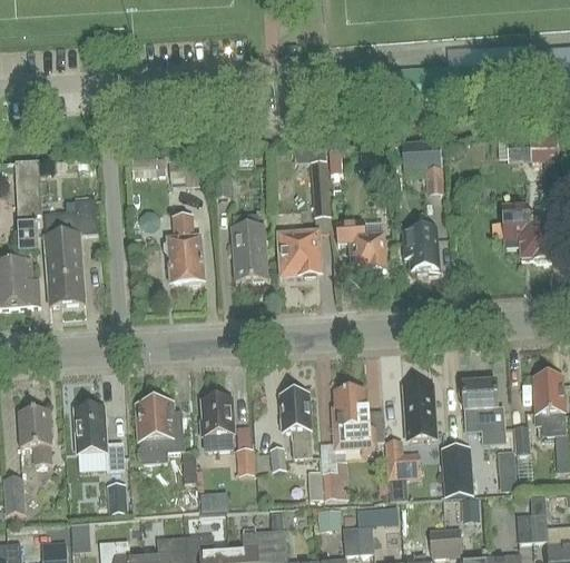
[(286,47),(287,57),(298,57),(297,46),(286,47)]
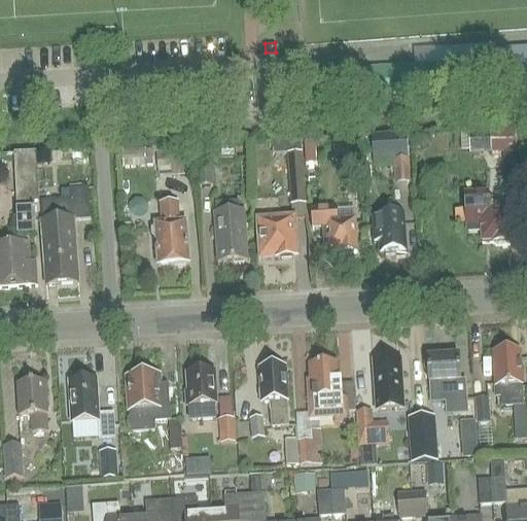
[(496,87),(526,83),(526,42),(494,45),(494,59),(472,61),(475,84),(496,82),(496,87)]
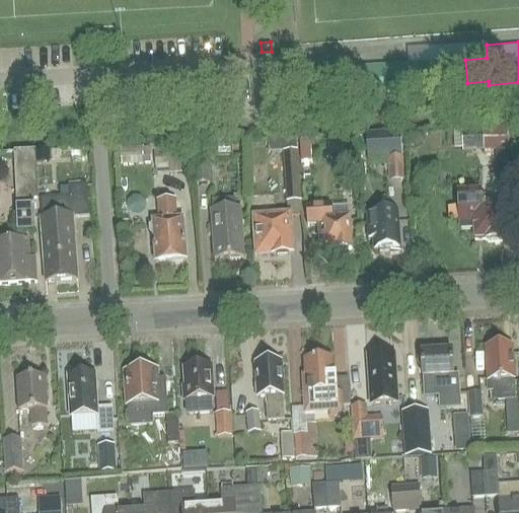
[(508,143),(507,122),(462,124),(463,145),(508,143)]
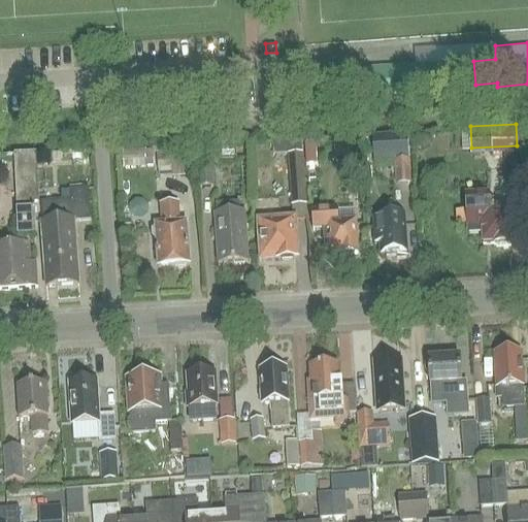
[(406,155),(404,129),(370,131),(372,157),(406,155)]
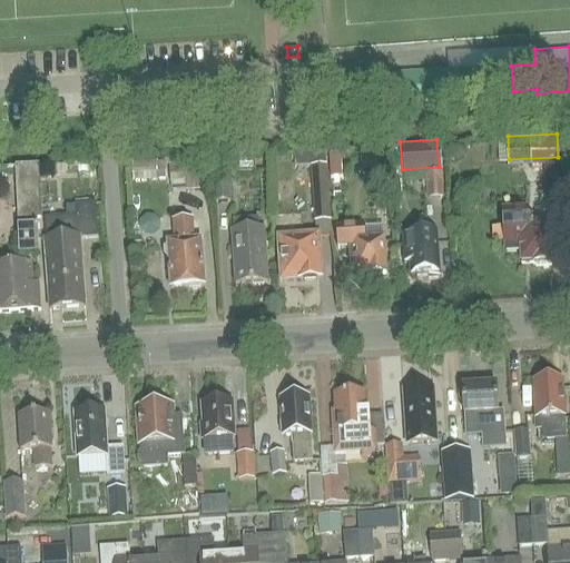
[(457,158),(465,150),(457,139),(446,147),(457,158)]
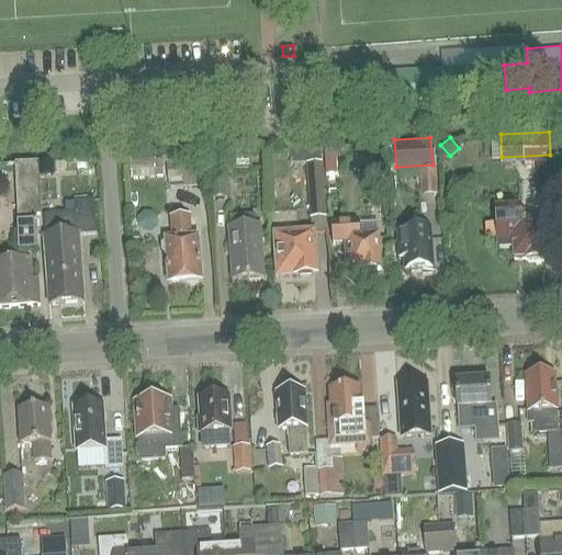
[(319,144),(291,146),(292,160),(305,159),(308,212),(316,211),(325,211),(319,144)]
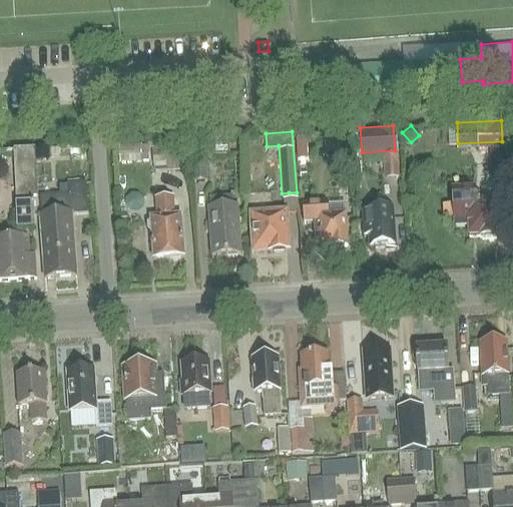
[(181,141),(184,141),(183,135),(172,136),(172,138),(152,140),(154,167),(183,165),(181,141)]
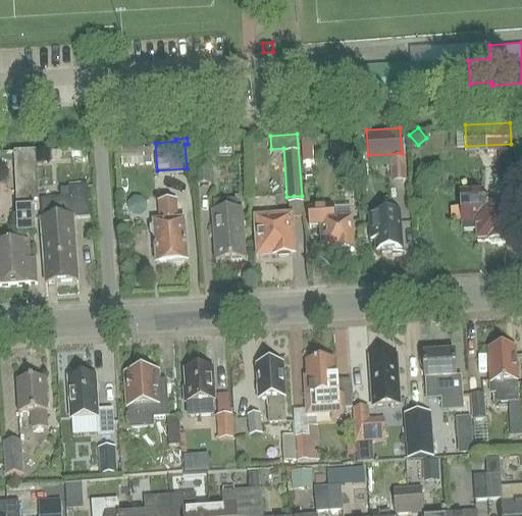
[(204,140),(196,140),(196,149),(204,148),(204,140)]
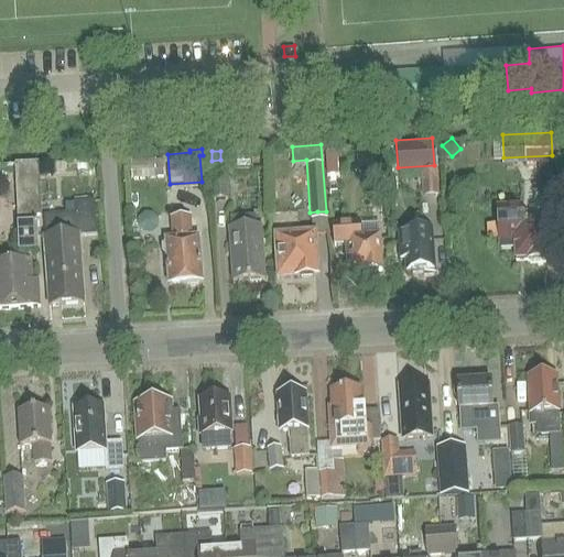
[(163,154),(130,157),(132,175),(164,173),(163,154)]
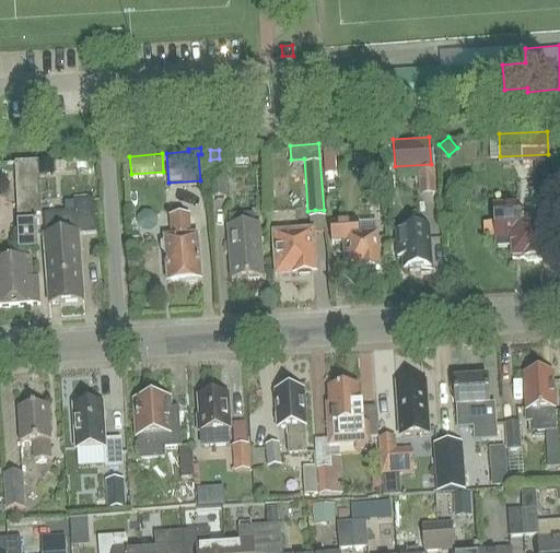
[(20,248),(38,247),(37,159),(14,161),(20,248)]
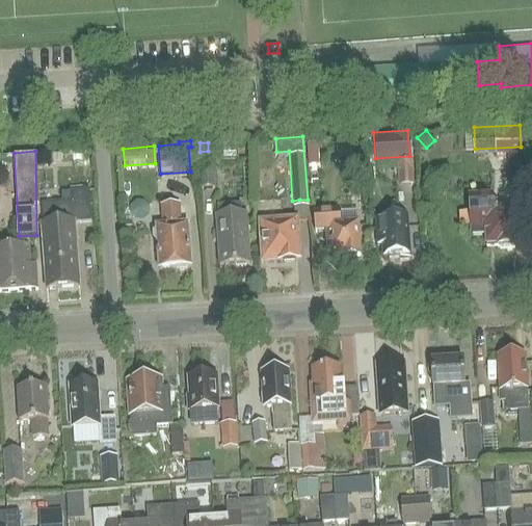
[(212,154),(198,155),(201,185),(214,184),(212,154)]
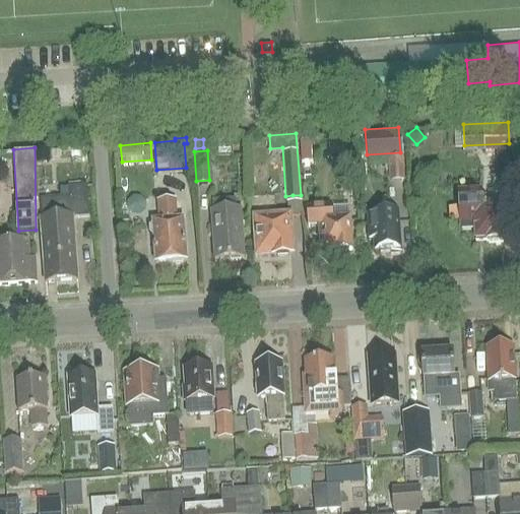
[(73,213),(87,212),(85,183),(69,184),(70,193),(43,195),(44,214),(41,215),(45,278),(77,276),(73,213)]
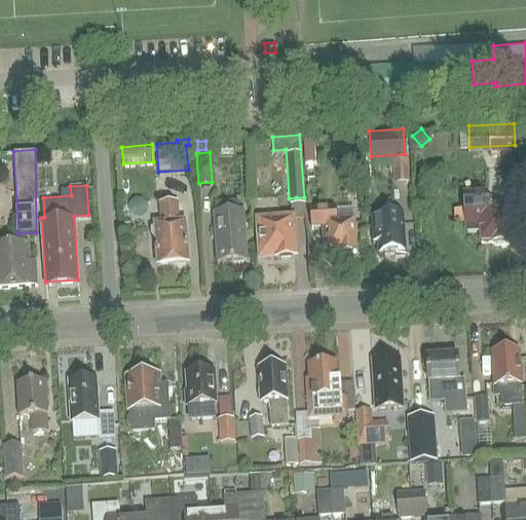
[(509,239),(512,239),(510,205),(489,206),(488,190),(464,191),(466,221),(480,221),(481,240),(492,239),(492,240),(495,240),(495,243),(510,242),(509,239)]
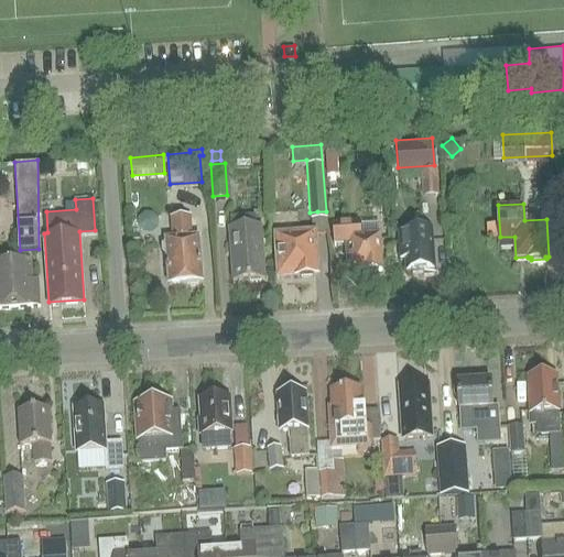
[(165,250),(167,281),(187,280),(190,282),(197,282),(198,279),(202,279),(198,232),(192,233),(190,211),(170,214),(172,235),(164,235),(164,237),(162,239),(162,247),(165,250)]
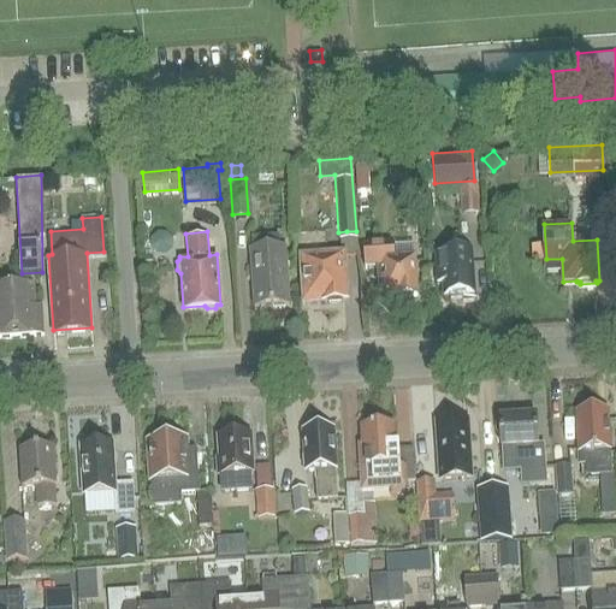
[(249,247),(253,303),(289,301),(285,244),(280,246),(279,232),(250,235),(252,247),(249,247)]
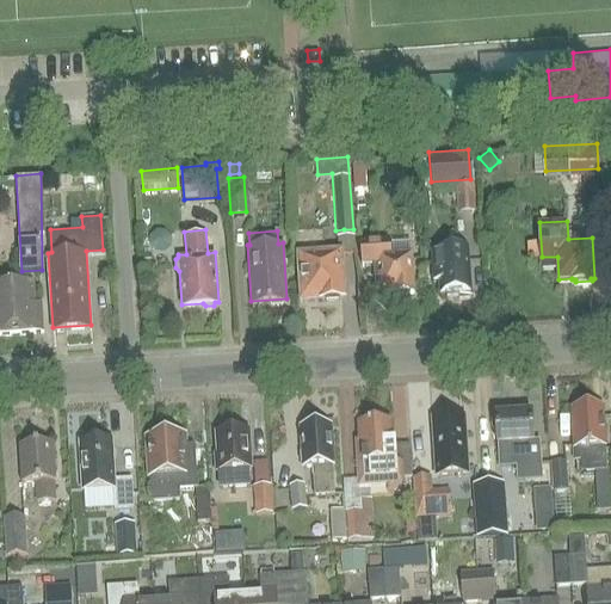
[(381,291),(415,289),(412,252),(409,252),(408,239),(360,242),(362,264),(374,263),(375,277),(380,277),(381,291)]
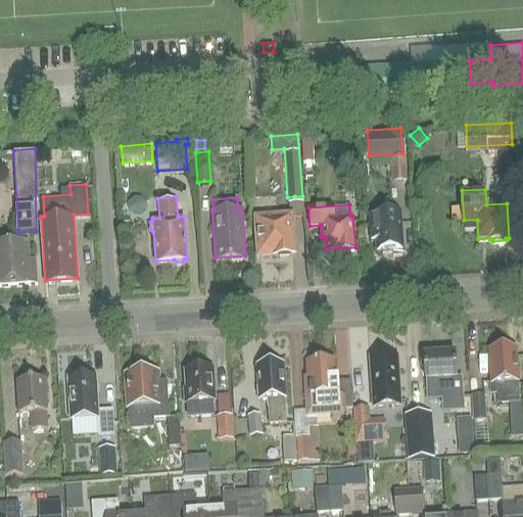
[(378,248),(403,246),(400,210),(372,213),(370,215),(372,239),(377,238),(378,248)]
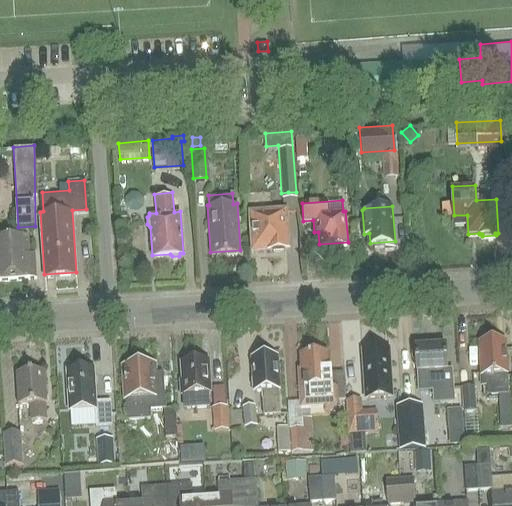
[(128,221),(127,209),(118,210),(119,221),(128,221)]
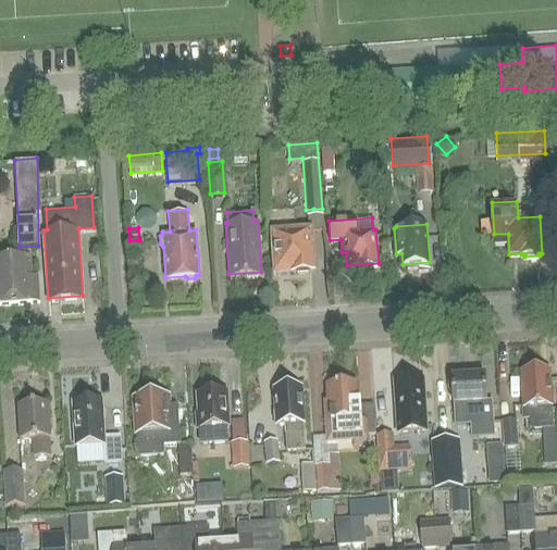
[(309,266),(312,266),(309,228),(273,232),(276,269),(297,267),(297,272),(309,271),(309,266)]
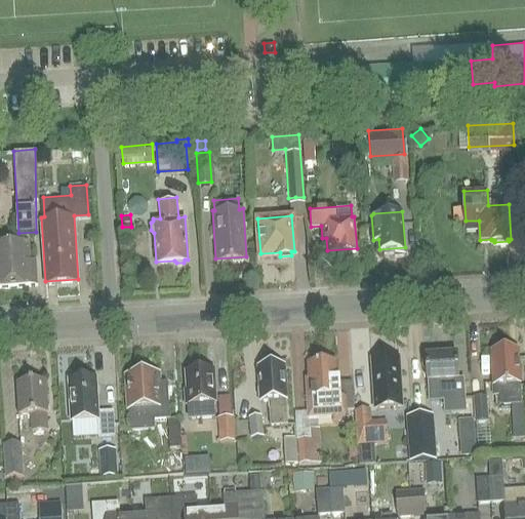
[(0,284),(39,282),(38,258),(31,258),(30,238),(0,240),(0,284)]
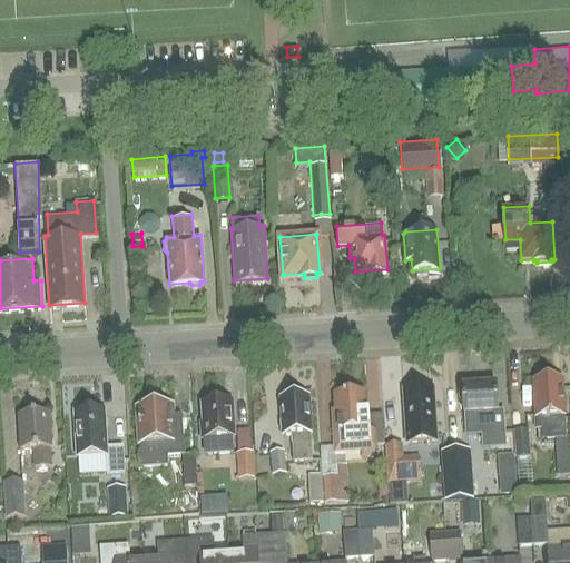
[(543,435),(564,434),(562,378),(554,378),(554,376),(534,377),(537,414),(542,414),(543,435)]
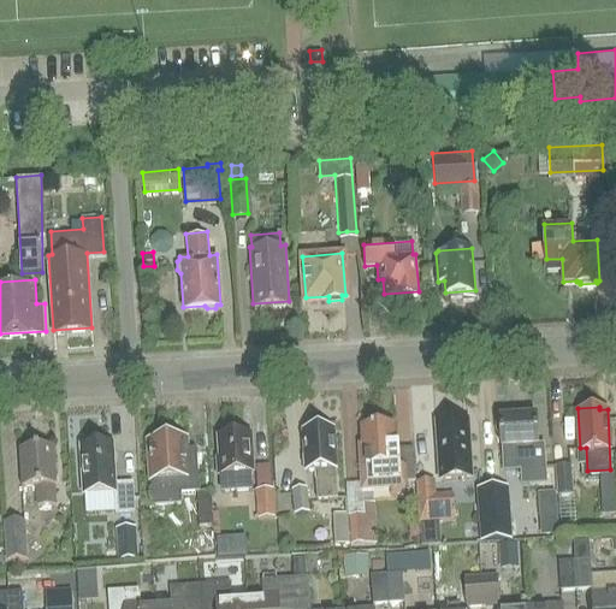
[(519,409),(497,411),(498,427),(502,427),(502,444),(503,444),(503,449),(504,449),(505,466),(521,465),(522,482),(548,480),(545,439),(539,441),(538,412),(519,412),(519,409)]
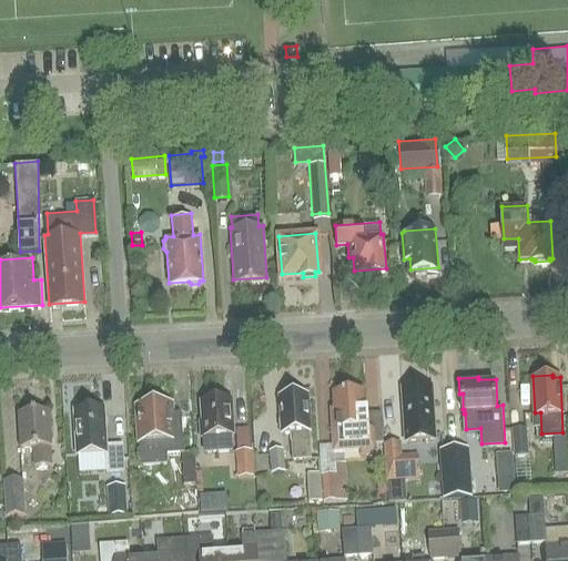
[(406,438),(434,436),(430,381),(403,384),(406,438)]
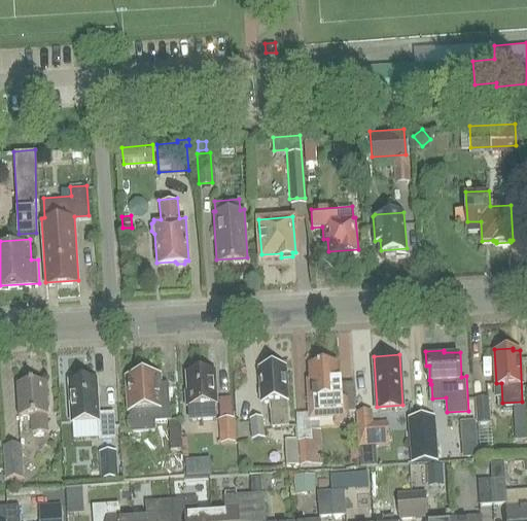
[(306,376),(308,410),(342,407),(352,407),(350,378),(338,379),(336,359),(308,361),(310,375),(306,376)]
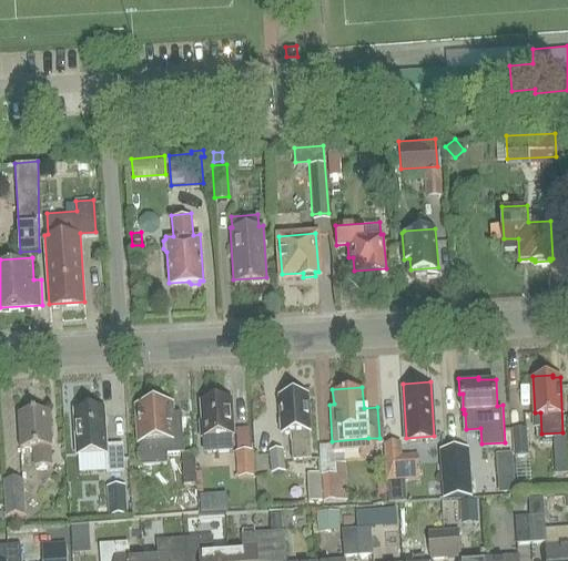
[(292,457),(312,456),(307,390),(294,391),(294,388),(283,389),(283,391),(280,393),(282,431),(291,430),(292,457)]
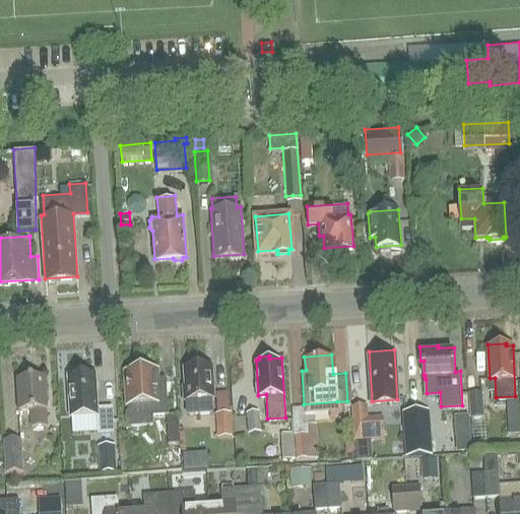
[(185,382),(183,382),(184,397),(186,397),(187,411),(211,409),(210,396),(214,396),(211,363),(184,366),(185,382)]
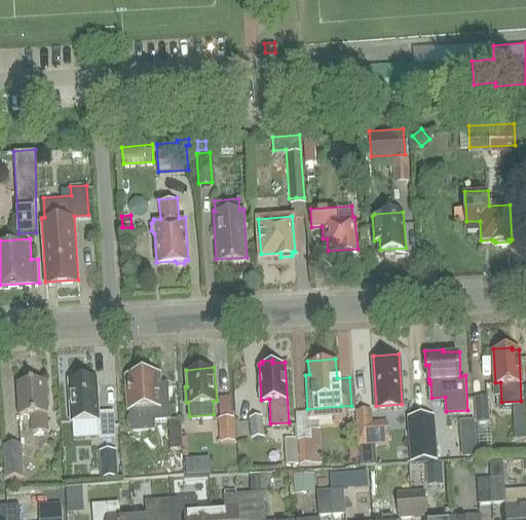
[(153,418),(170,417),(167,379),(159,380),(158,371),(146,372),(143,369),(134,370),(132,373),(128,373),(129,393),(125,393),(125,405),(128,405),(130,430),(154,428),(153,418)]
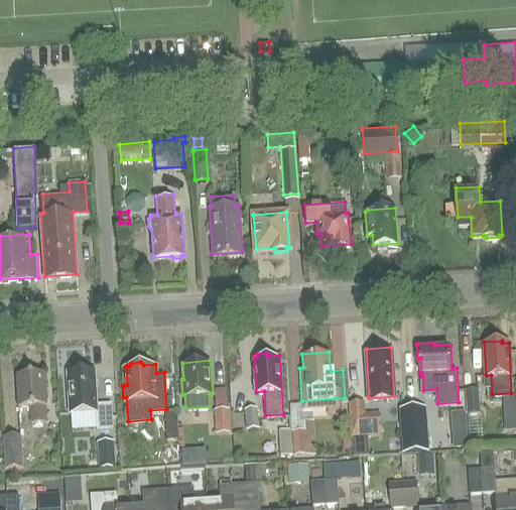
[(97,425),(113,424),(112,400),(97,401),(95,367),(69,369),(71,410),(96,409),(97,425)]
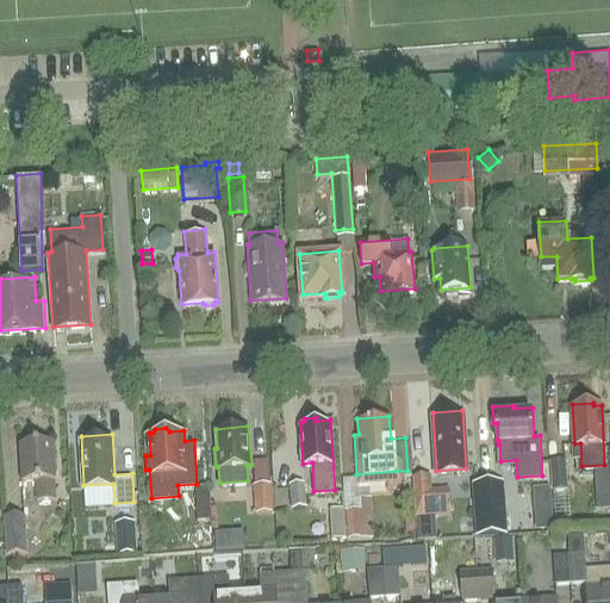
[(38,496),(57,496),(55,476),(56,476),(55,437),(20,440),(23,478),(36,477),(38,496)]
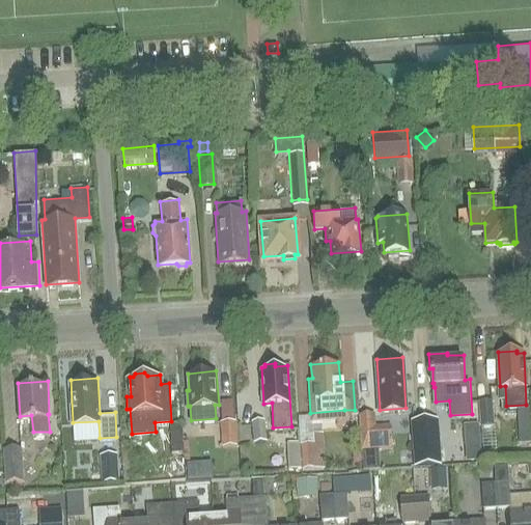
[(480,421),(494,420),(493,395),(479,396),(480,421)]
